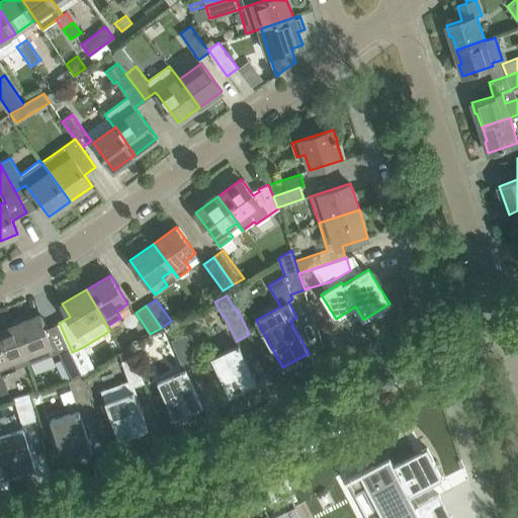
[(39,315),(13,325),(28,363),(59,352),(61,357),(72,352),(59,323),(45,329),(39,315)]
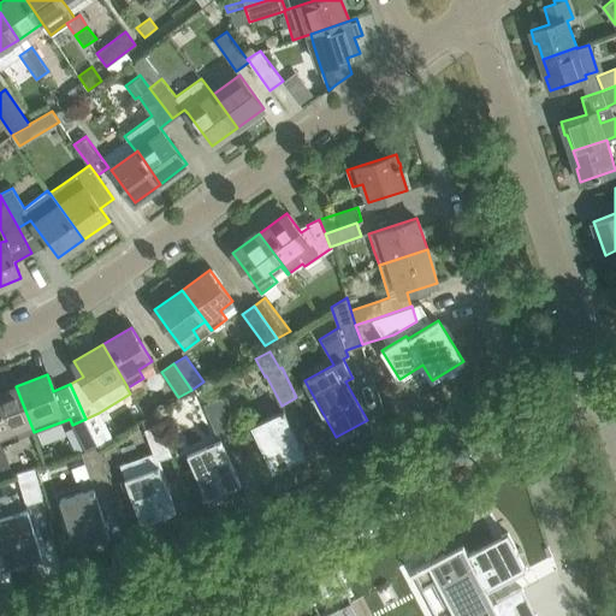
[(16,386),(0,391),(0,439),(3,445),(19,439),(19,438),(34,432),(16,386)]
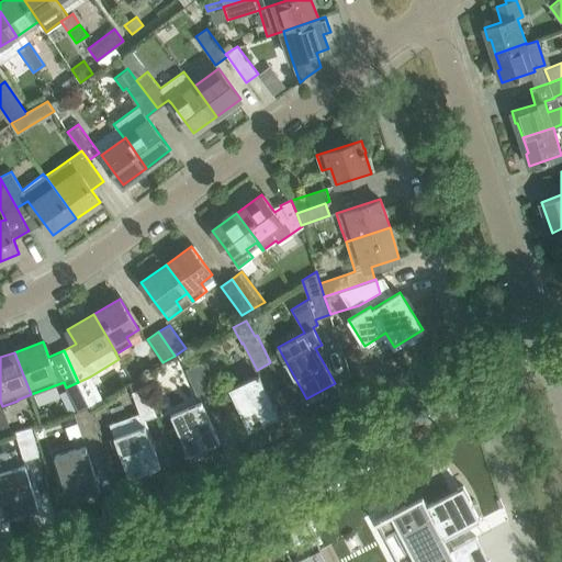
[(199,397),(214,391),(202,363),(187,369),(199,397)]
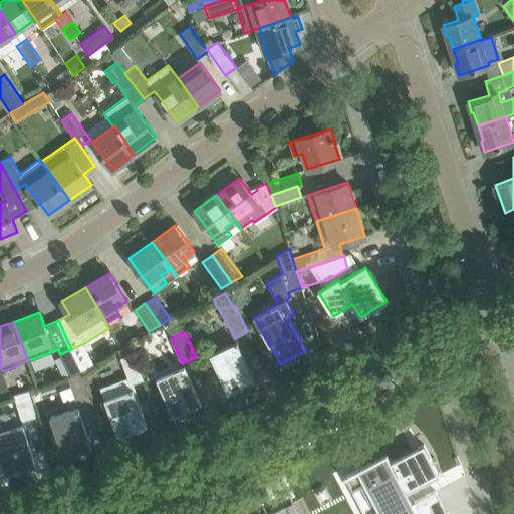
[(211,356),(219,372),(227,391),(254,377),(252,372),(254,371),(252,367),(250,368),(238,342),(211,356)]
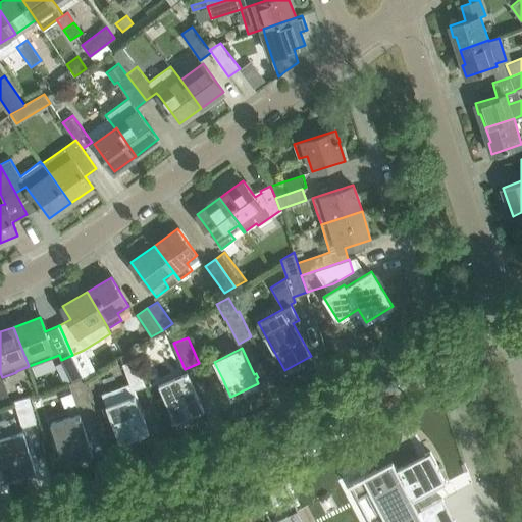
[(84,350),(72,355),(84,377),(95,372),(84,350)]
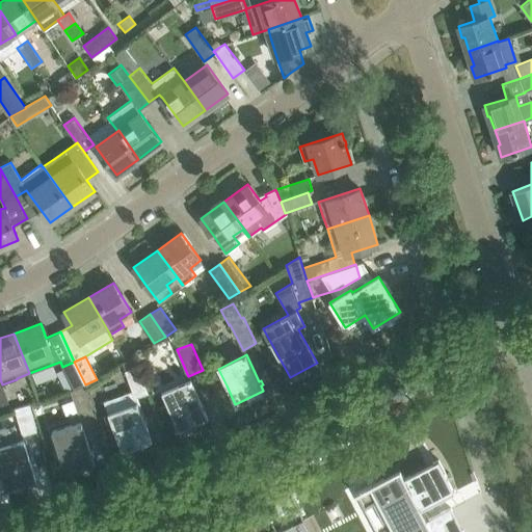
[(62,367),(74,390),(85,384),(74,362),(62,367)]
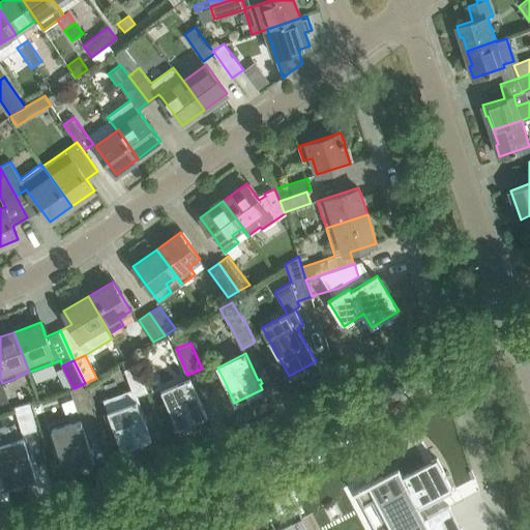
[(109,411),(115,431),(122,450),(138,444),(139,446),(143,445),(142,443),(151,440),(145,420),(139,401),(137,396),(148,392),(139,365),(138,365),(125,371),(126,373),(131,389),(105,400),(109,411)]
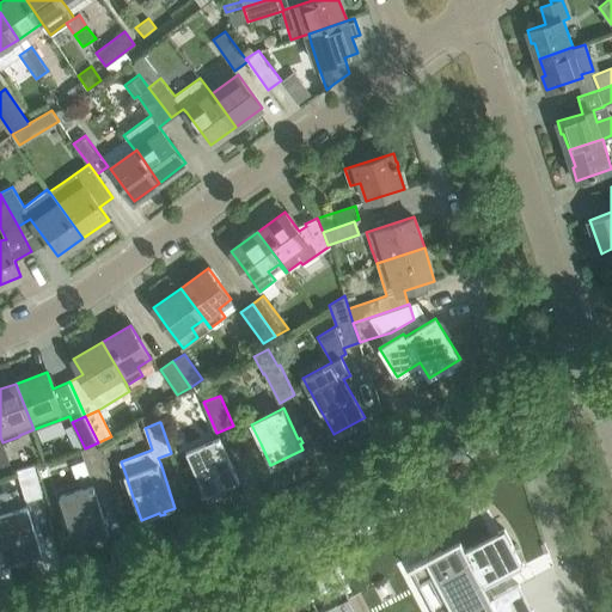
[(188,452),(197,472),(207,495),(239,481),(220,438),(188,452)]
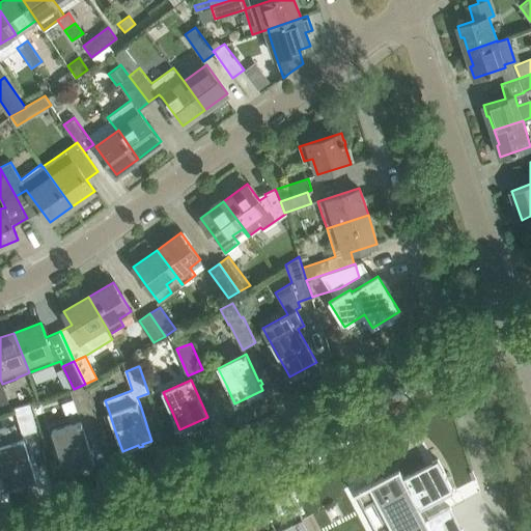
[(85,384),(74,389),(72,390),(80,417),(94,412),(85,384)]
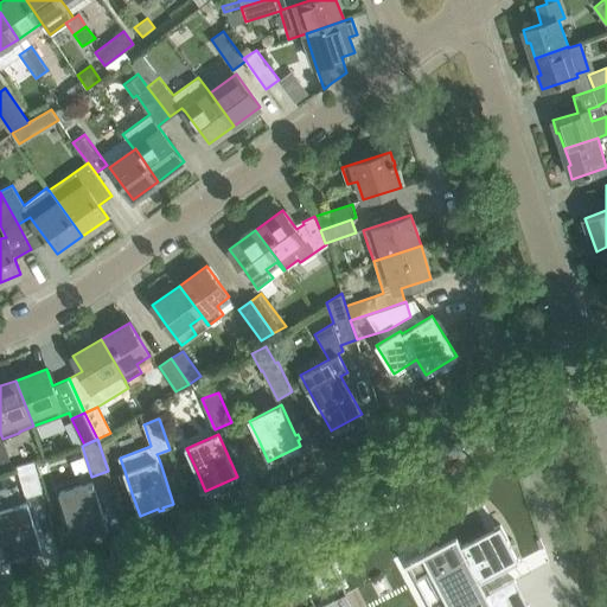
[(5,442),(0,443),(0,472),(13,468),(5,442)]
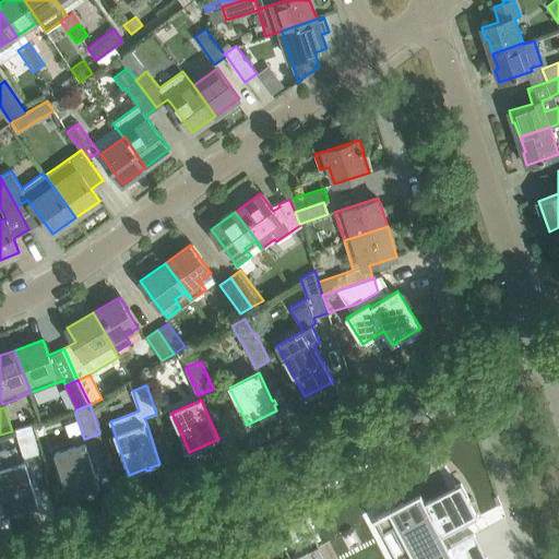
[(24,459),(39,453),(31,425),(16,429),(24,459)]
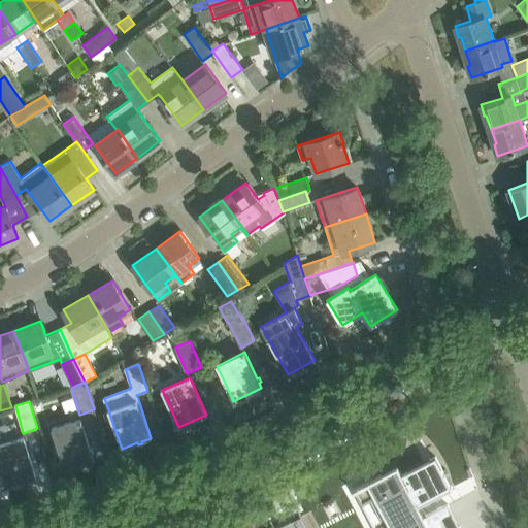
[(52,429),(58,448),(64,467),(93,458),(92,452),(94,451),(92,447),(90,448),(83,419),(52,429)]
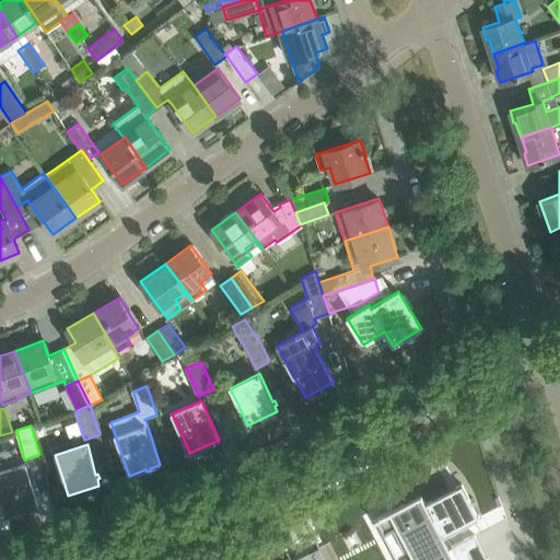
[(0,452),(0,493),(7,514),(37,504),(25,463),(20,464),(15,448),(0,452)]
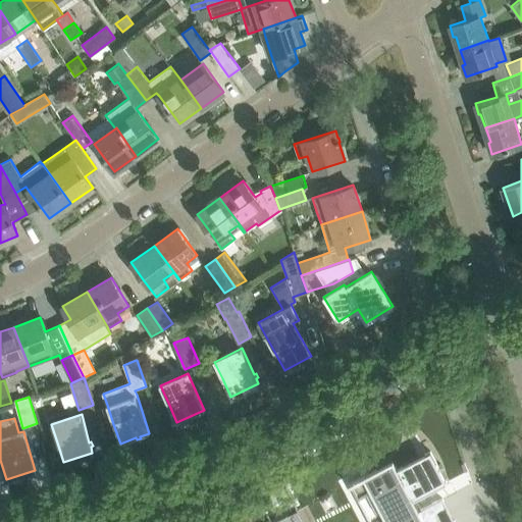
[(350,484),(360,502),(360,504),(374,497),(386,521),(424,521),(412,500),(446,481),(430,452),(397,469),(393,462),(350,484)]
